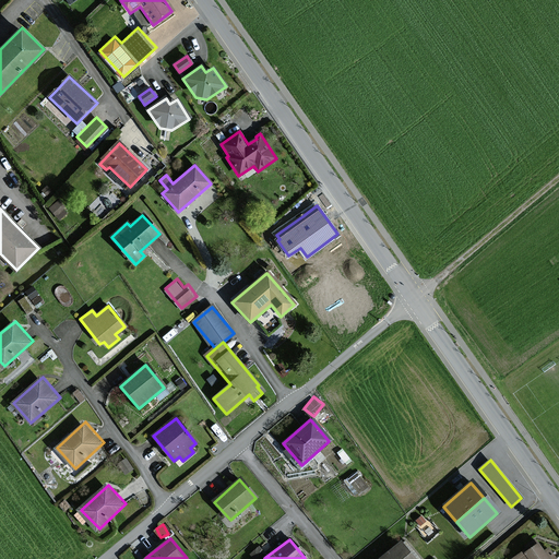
[(556,558),(548,549),(543,552),(535,540),(525,547),(526,549),(512,558),(556,558)]
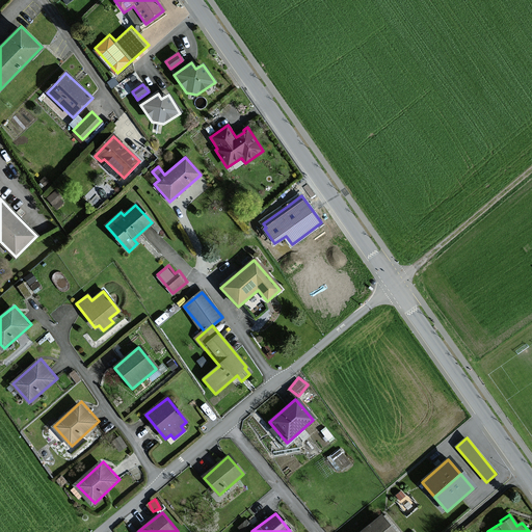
[(392,531),(379,517),(362,531),(392,531)]
